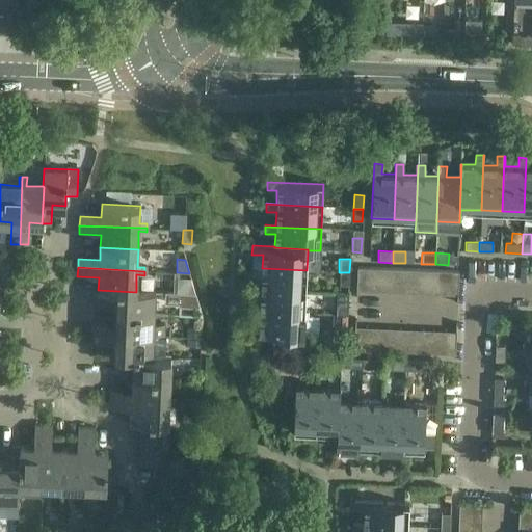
[(306,292),(307,270),(262,268),(251,267),(250,276),(262,276),(261,290),(306,292)]
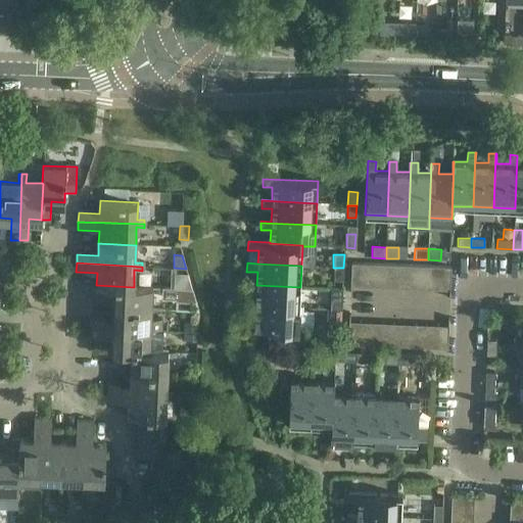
[(361,287),(362,264),(350,264),(350,286),(361,287)]
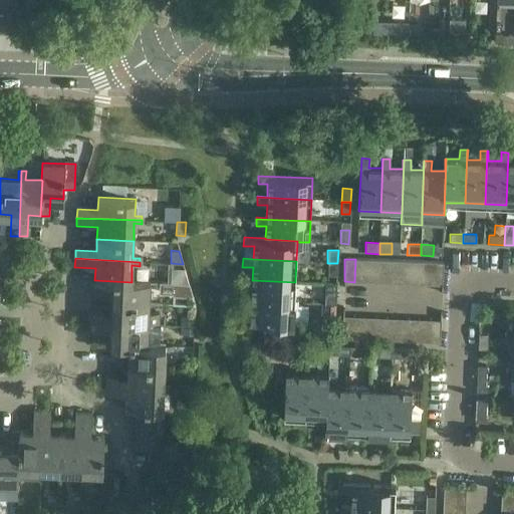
[(355,259),(354,282),(365,282),(366,259),(355,259)]
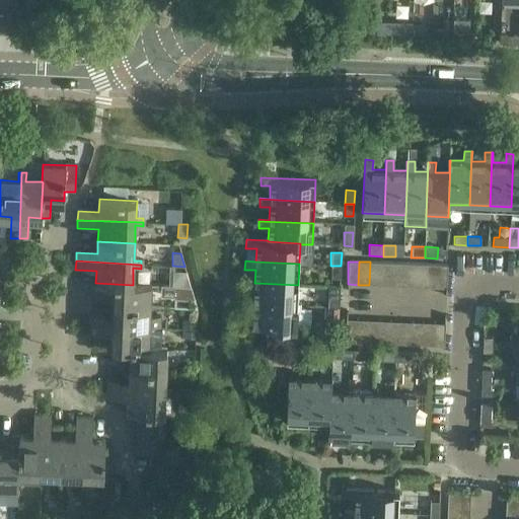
[(380,286),(382,263),(370,262),(369,285),(380,286)]
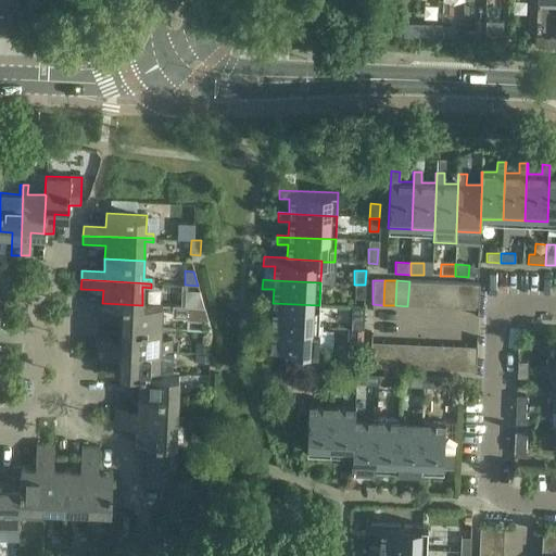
[(419,306),(420,281),(409,281),(407,306),(419,306)]
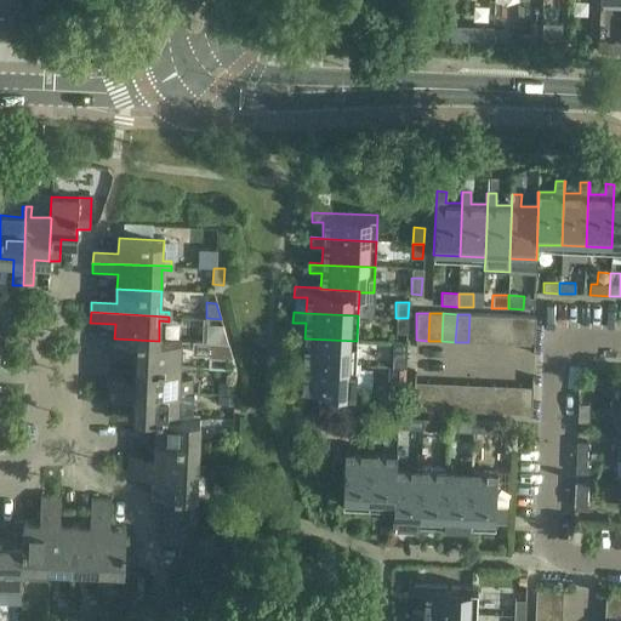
[(482,343),(483,315),(469,314),(468,342),(482,343)]
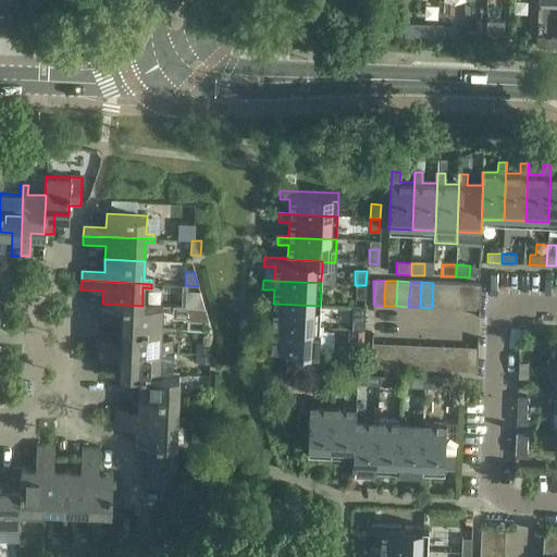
[(444,308),(444,283),(433,283),(432,308),(444,308)]
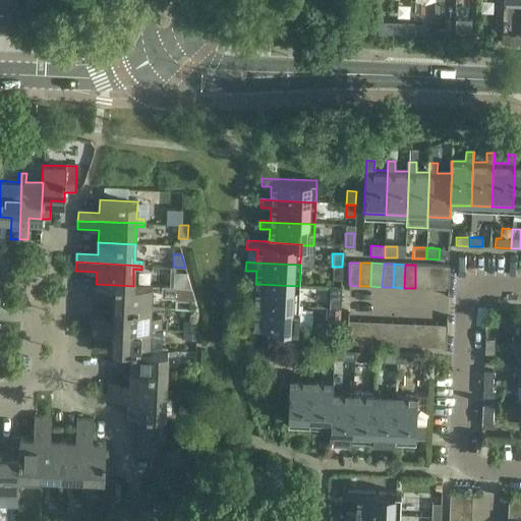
[(425,288),(426,266),(415,265),(415,288),(425,288)]
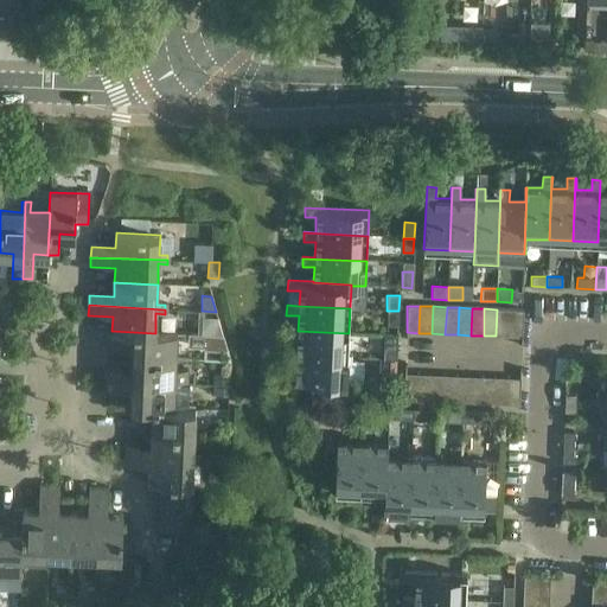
[(497,310),(496,336),(509,337),(510,310),(497,310)]
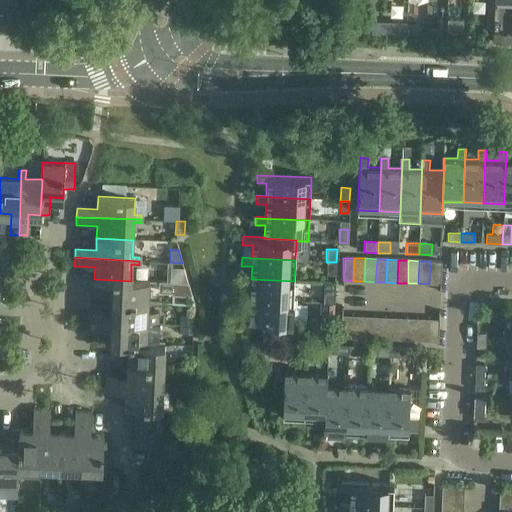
[(430,261),(429,284),(440,284),(441,261),(430,261)]
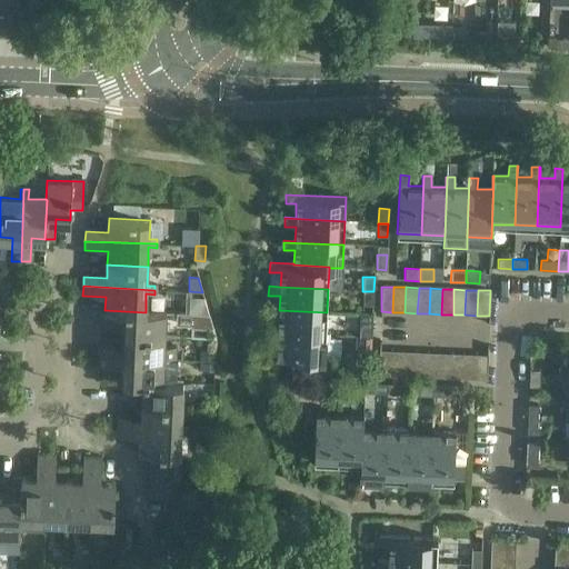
[(363,291),(362,306),(373,307),(373,291),(363,291)]
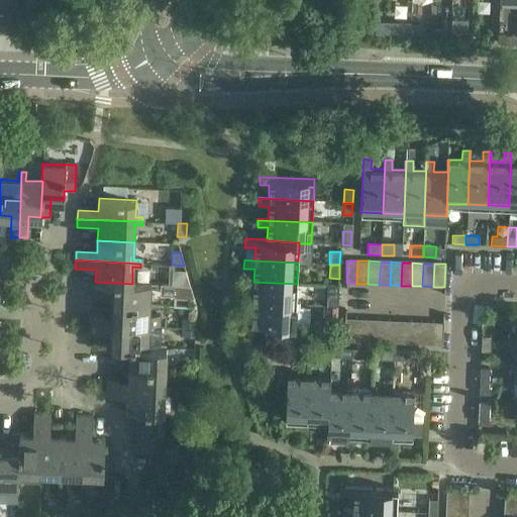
[(296,305),(297,284),(253,282),(243,281),(243,289),(253,290),(252,302),(252,303),(296,305)]
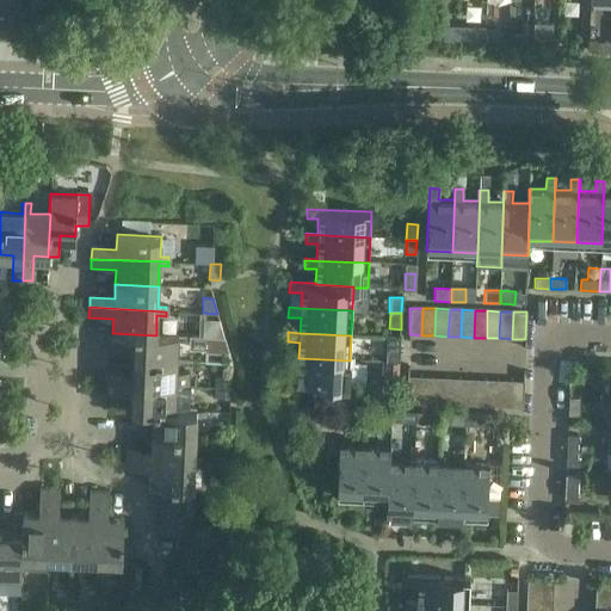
[(112,334),(112,345),(134,345),(133,360),(177,362),(178,341),(187,341),(187,335),(178,335),(156,334),(156,335),(112,333),(112,334)]
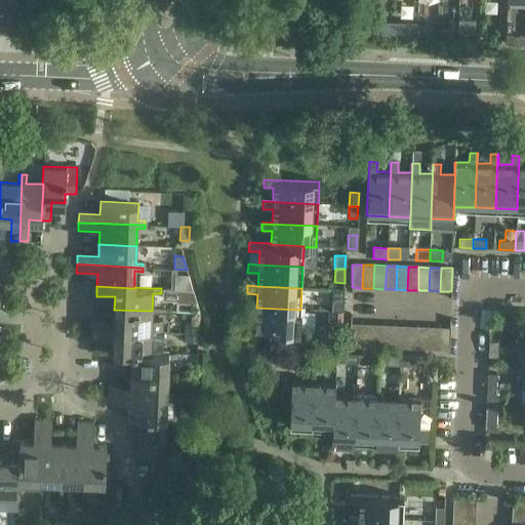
[(163,289),(163,299),(195,300),(192,290),(163,289)]
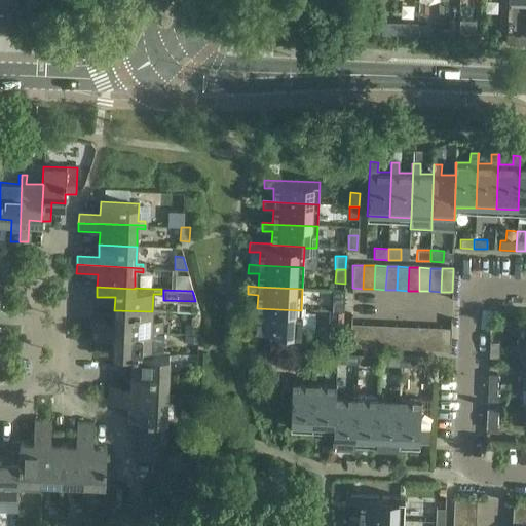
[(334,299),(334,311),(343,312),(344,299),(334,299)]
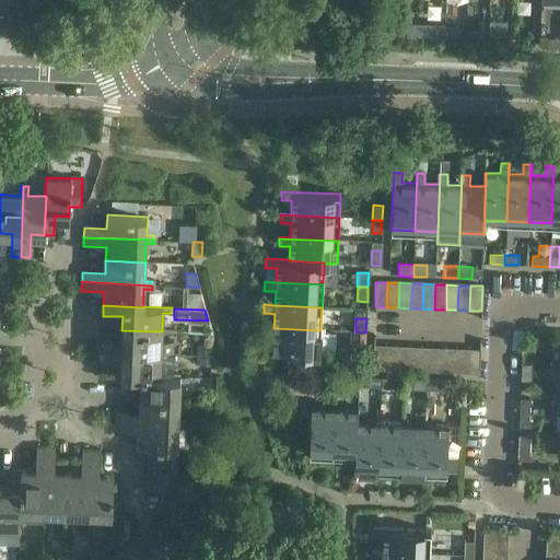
[(319,353),(321,330),(273,328),(273,327),(263,327),(263,336),(273,337),(272,351),(319,353)]
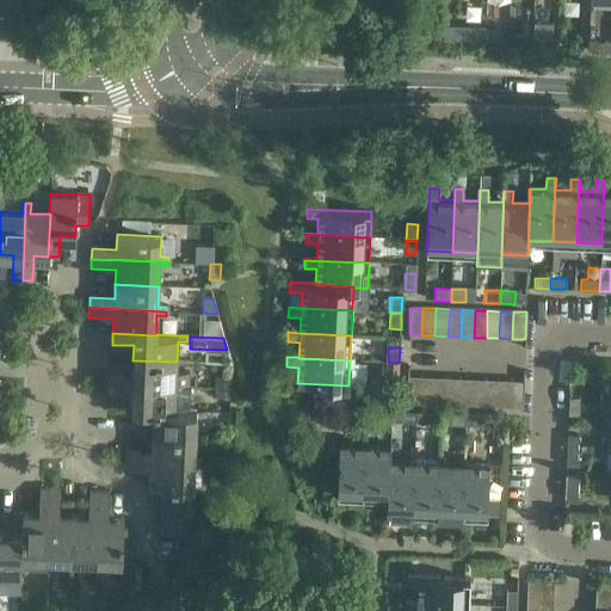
[(107,374),(106,383),(176,387),(189,388),(189,374),(177,374),(177,362),(133,360),(133,375),(107,374)]
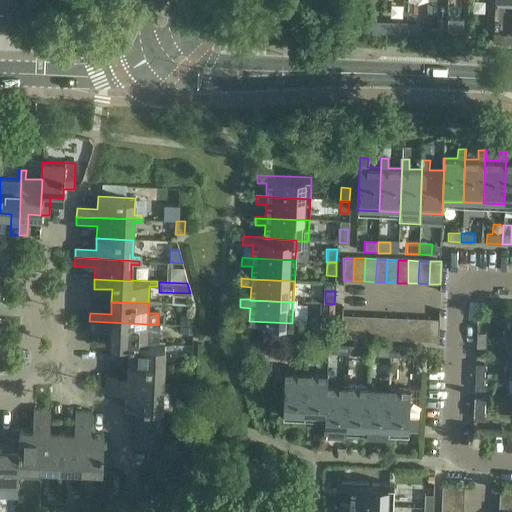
[(323,317),(334,318),(334,304),(325,303),(325,304),(323,304),(323,317)]
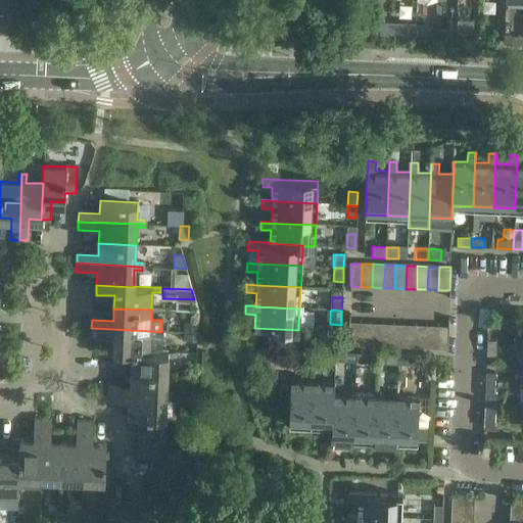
[(359,344),(360,321),(348,321),(347,344),(359,344)]
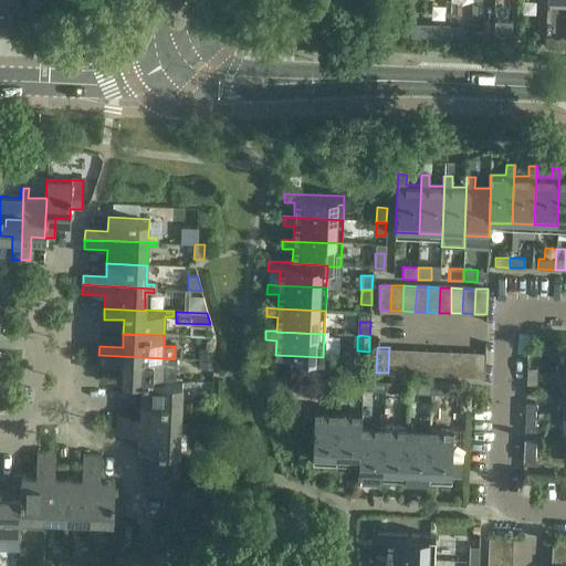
[(389,347),(388,373),(400,374),(401,348),(389,347)]
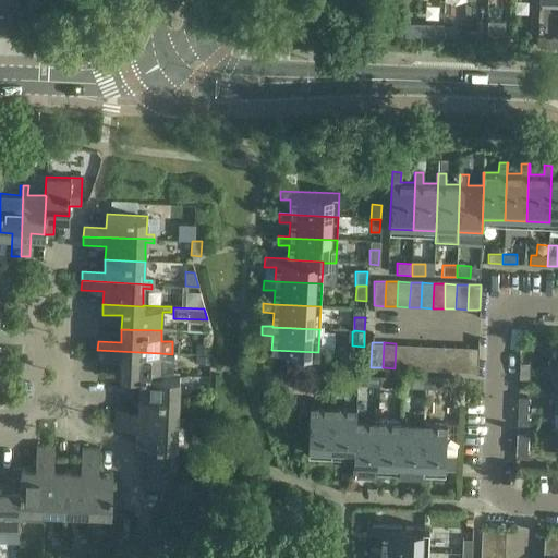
[(196,343),(195,354),(210,355),(210,343),(196,343)]
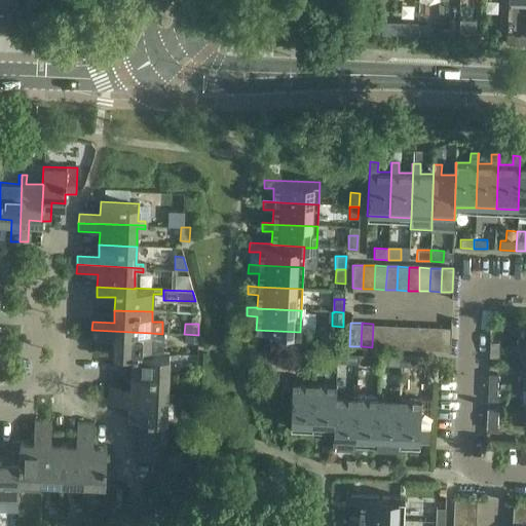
[(373,324),(372,347),(383,347),(384,324),(373,324)]
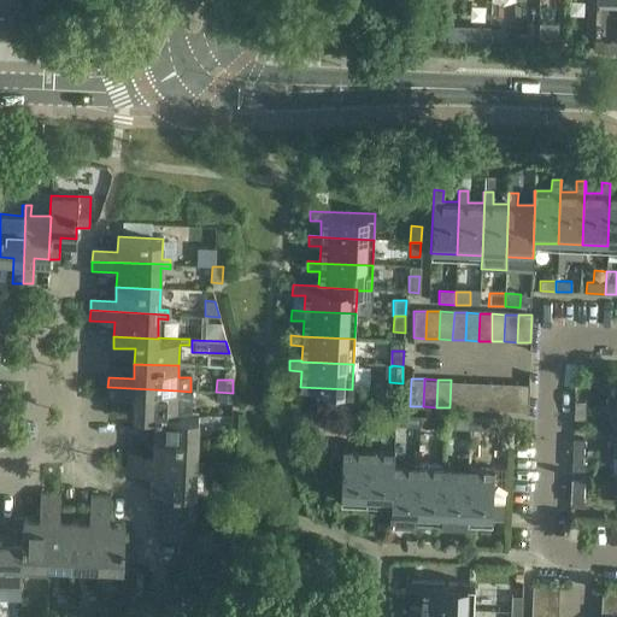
[(451,380),(450,407),(463,409),(464,381),(451,380)]
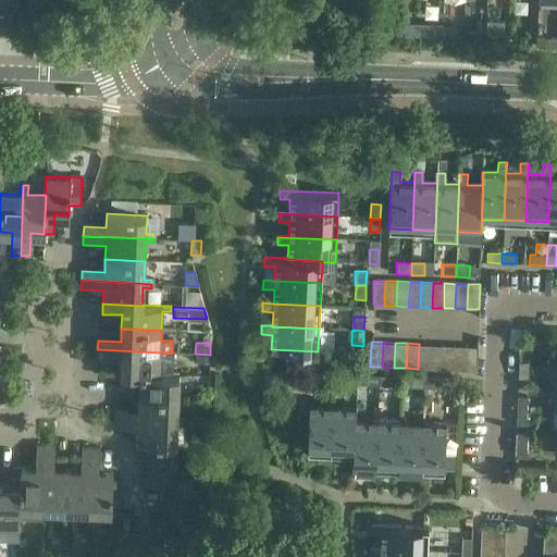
[(430,369),(430,344),(419,344),(418,369),(430,369)]
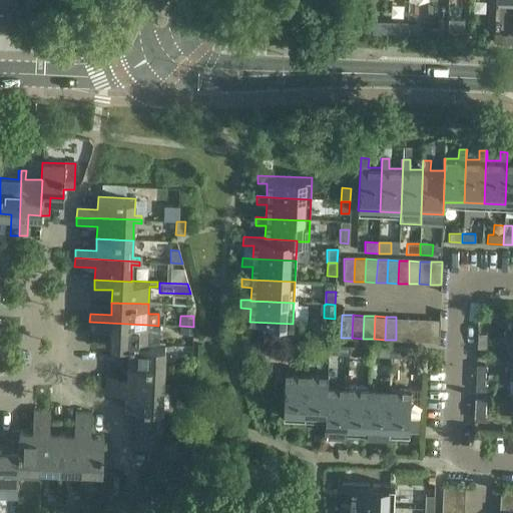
[(396,317),(396,340),(406,341),(407,318),(396,317)]
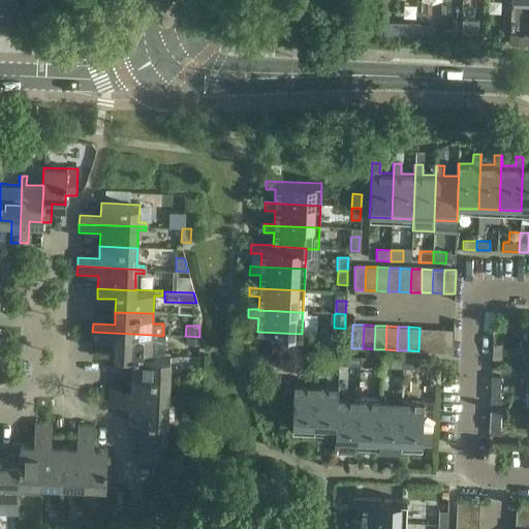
[(419,328),(418,351),(430,351),(431,328),(419,328)]
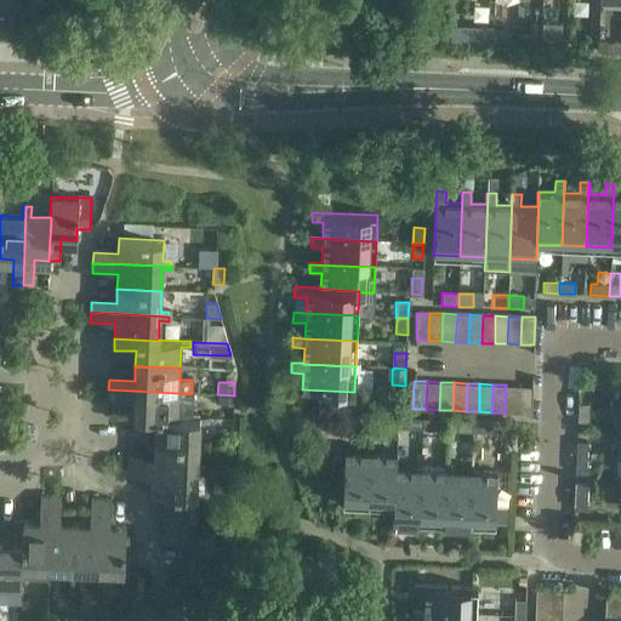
[(506,385),(505,412),(518,414),(519,386),(506,385)]
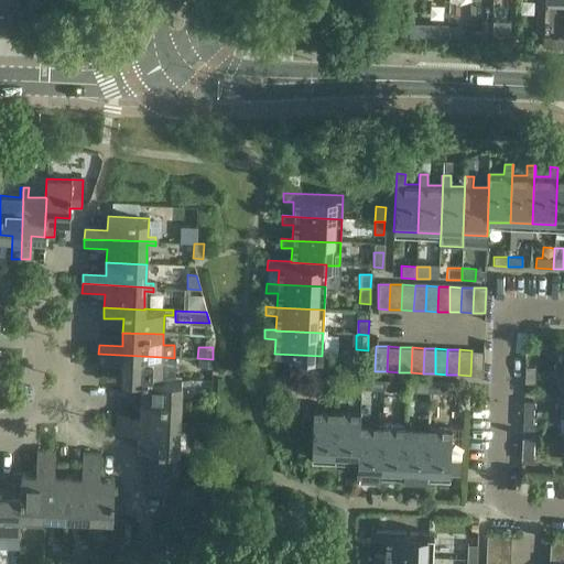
[(472,350),(470,376),(483,376),(484,350),(472,350)]
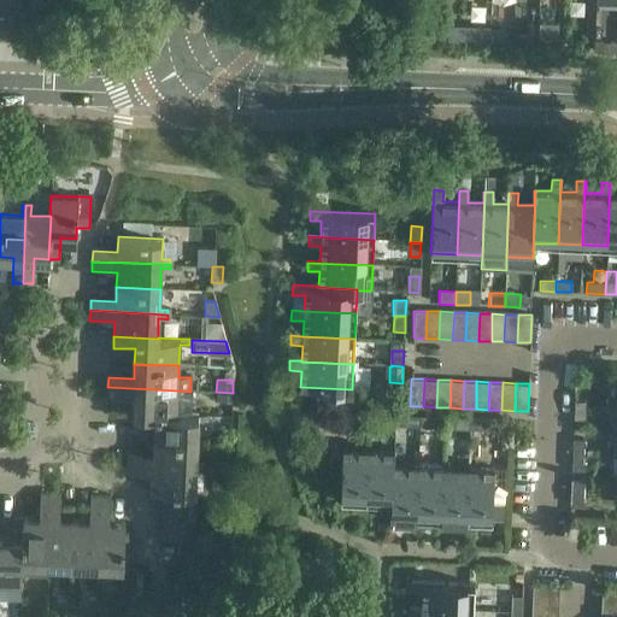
[(176,415),(177,391),(107,387),(107,397),(133,398),(131,413),(176,416),(176,415)]
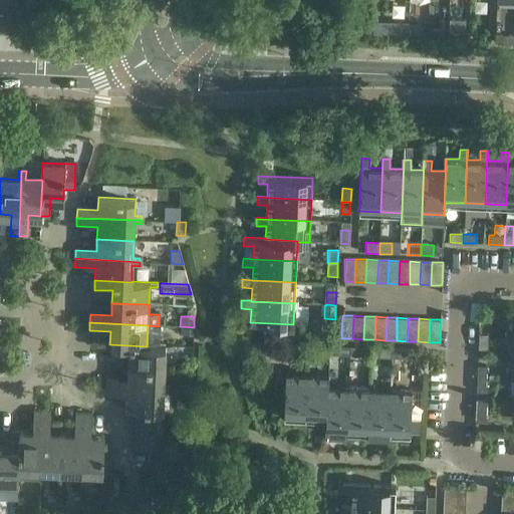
[(487,334),(479,334),(478,349),(487,349),(487,334)]
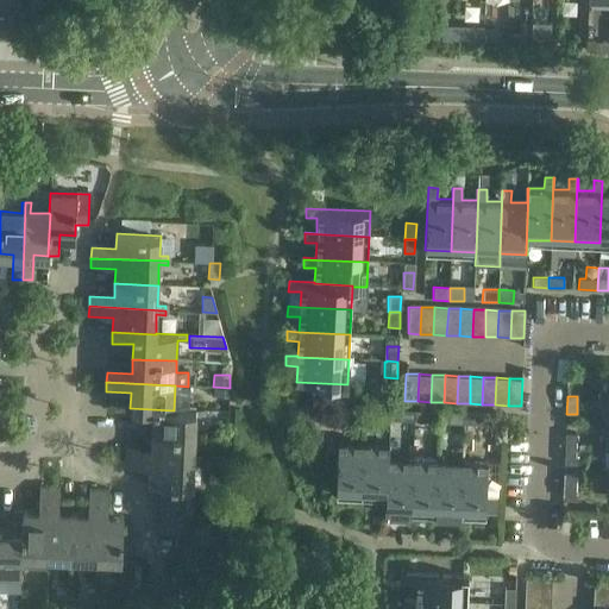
[(370,402),(355,406),(357,416),(372,412),(370,402)]
